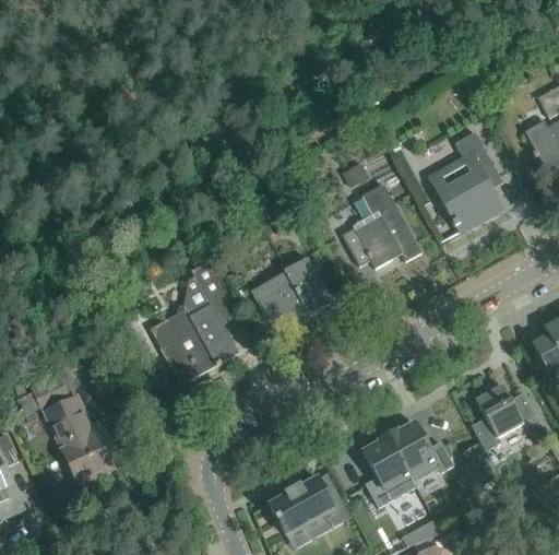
[(519,66),(506,73),(508,78),(512,85),(525,78),(521,70),(519,66)]
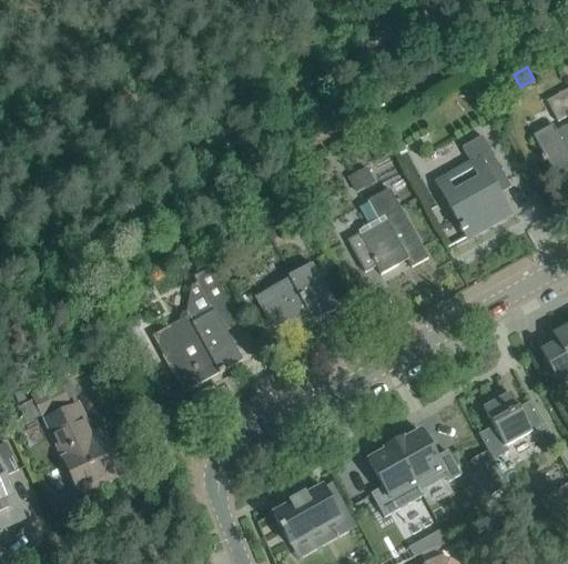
[(533,133),(549,163),(559,182),(567,178),(567,86),(545,99),(557,120),(567,114),(567,117),(567,122),(556,130),(553,123),(533,133)]
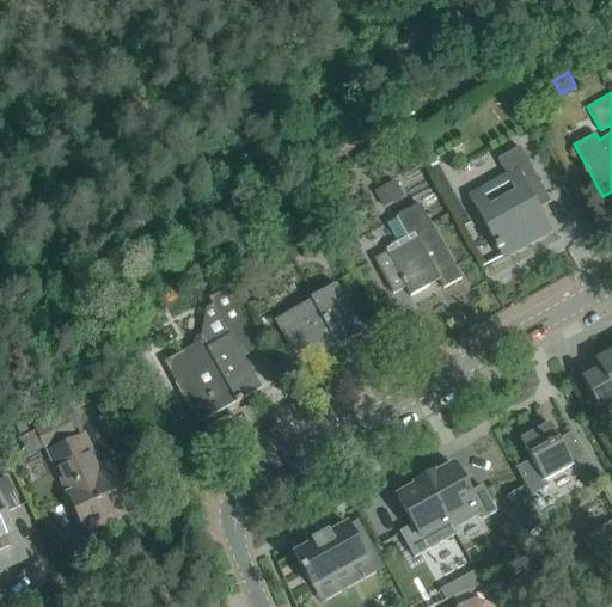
[(472,197),(491,231),(502,252),(548,227),(530,195),(544,188),(532,166),(520,145),(499,157),(509,176),(472,197)]
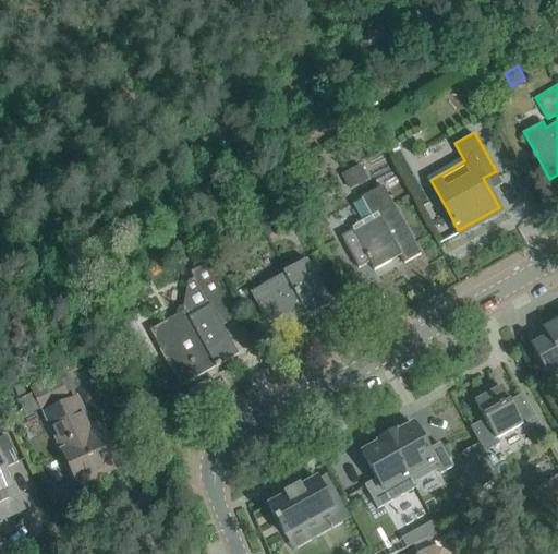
[(340,233),(348,245),(358,265),(370,259),(374,267),(391,257),(390,255),(399,251),(403,260),(420,251),(392,202),(381,182),(363,193),(374,212),(353,224),(353,226),(340,233)]
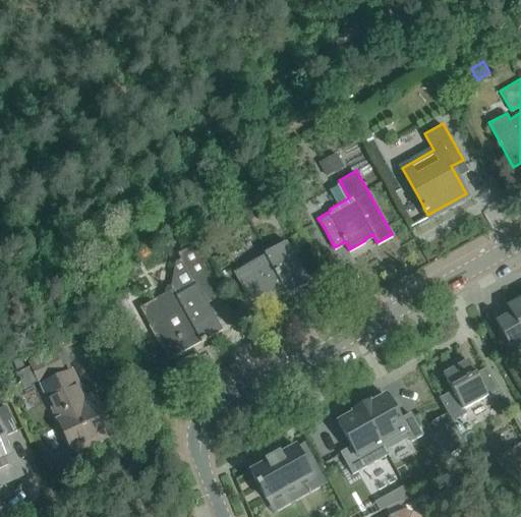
[(237,274),(246,289),(255,307),(280,293),(280,292),(284,289),(286,293),(307,281),(285,239),(263,251),(265,253),(247,264),(249,267),(237,274)]
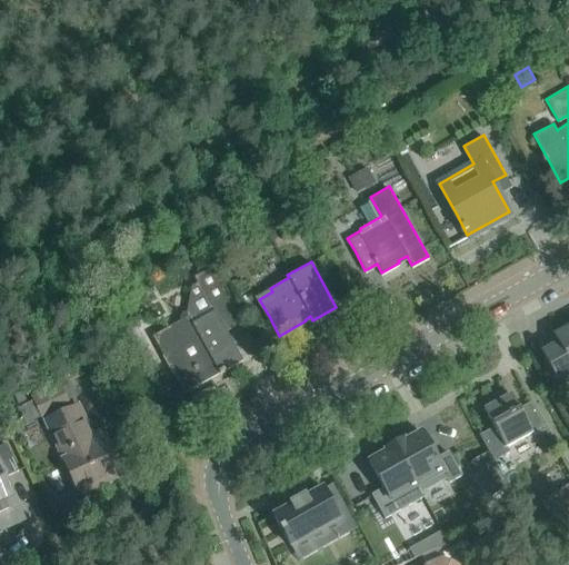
[(189,316),(157,334),(168,354),(175,367),(186,386),(218,369),(219,372),(242,359),(231,339),(228,331),(215,309),(212,305),(229,295),(211,263),(193,274),(197,280),(190,284),(186,310),(189,316)]
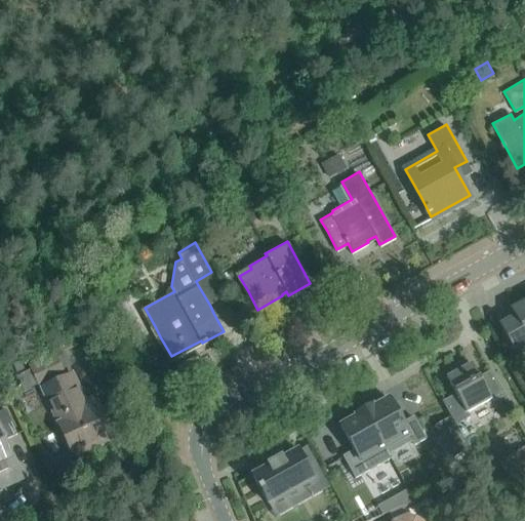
[(516,314),(500,322),(514,348),(524,342),(524,299),(512,308),(516,314)]
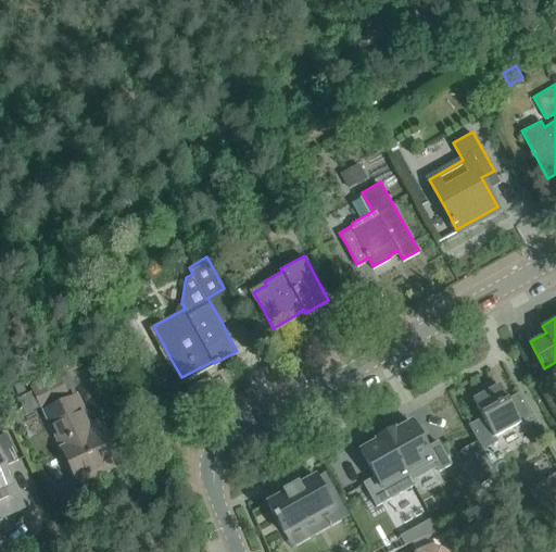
[(482,415),(470,422),(477,433),(484,447),(497,439),(494,434),(531,414),(518,390),(506,397),(498,383),(472,397),(482,415)]
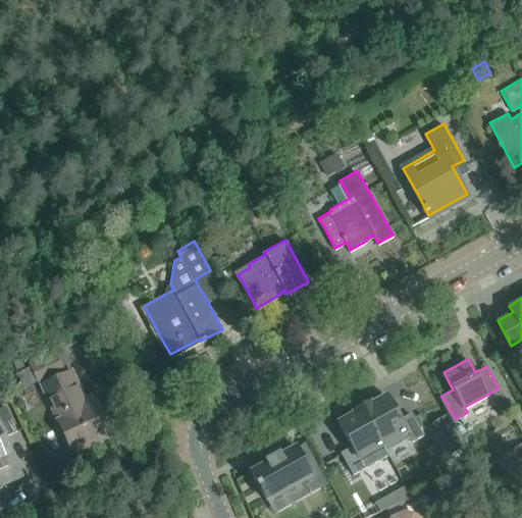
[(42,385),(63,429),(71,448),(95,436),(96,439),(110,433),(108,430),(110,429),(102,411),(98,401),(94,403),(90,396),(85,398),(72,371),(42,385)]
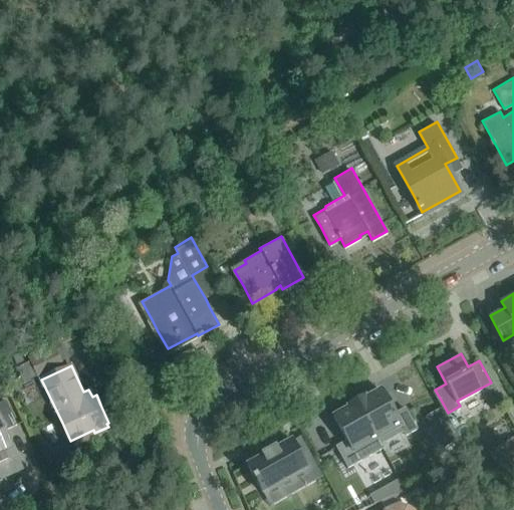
[(364,395),(355,400),(381,446),(382,446),(380,442),(403,429),(405,433),(416,427),(405,406),(394,412),(380,388),(365,396),(364,395)]
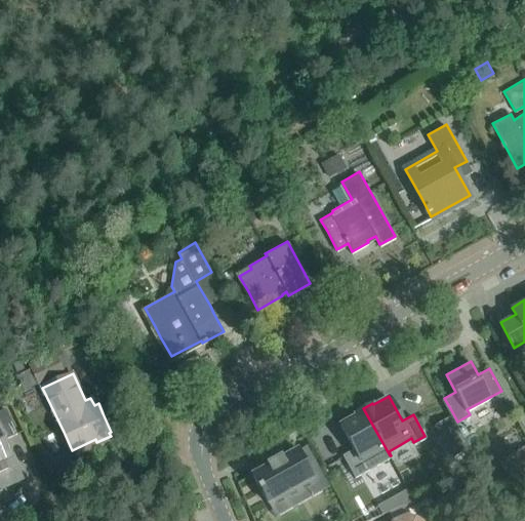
[(0,480),(3,479),(3,480),(4,481),(5,481),(6,482),(7,482),(9,483),(10,482),(23,477),(5,437),(17,431),(5,406),(0,408),(0,480)]
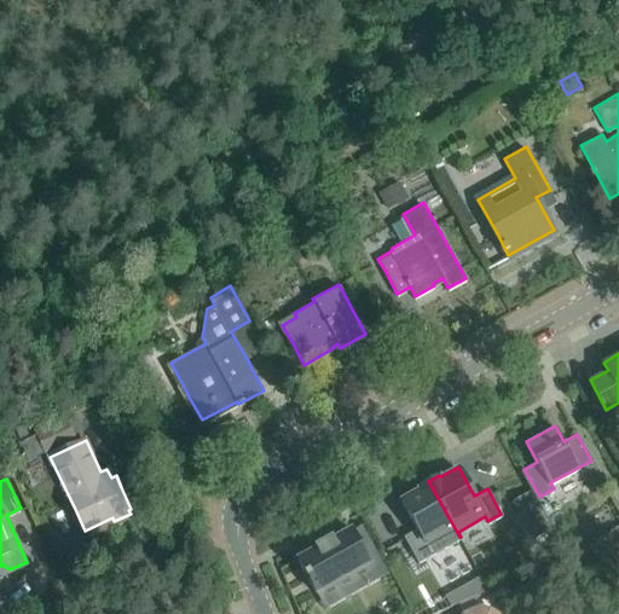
[(418,488),(400,498),(417,528),(404,534),(418,560),(460,537),(428,481),(418,487),(418,488)]
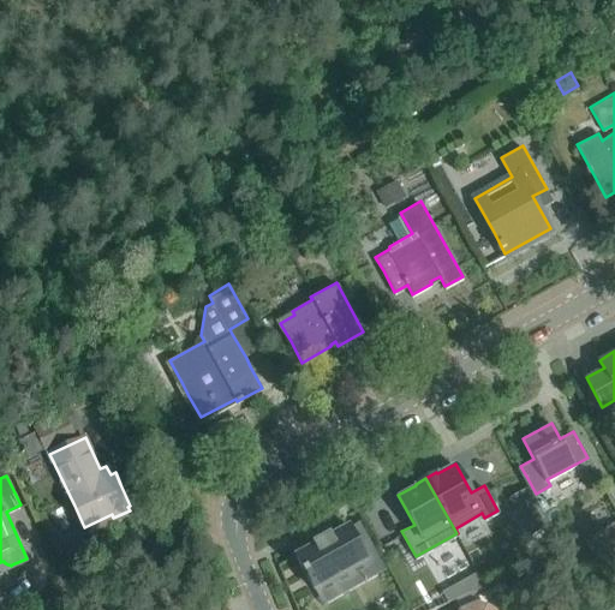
[(527,486),(511,496),(517,507),(533,497),(527,486)]
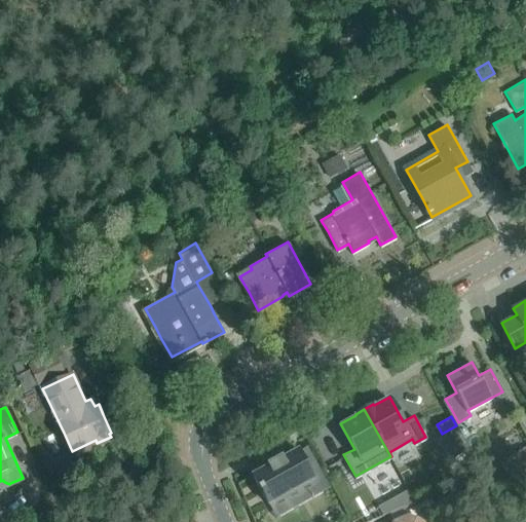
[(525,460),(525,444),(500,459),(506,472),(525,460)]
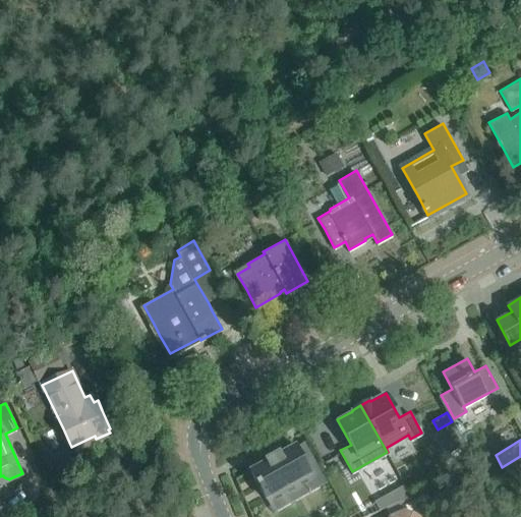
[(266,460),(250,468),(257,481),(255,481),(257,485),(259,484),(267,498),(311,473),(295,444),(280,452),(279,451),(266,459),(266,460)]
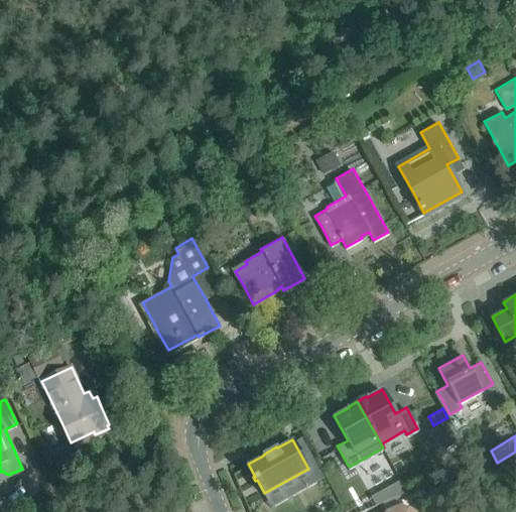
[(401,479),(392,484),(397,494),(407,490),(401,479)]
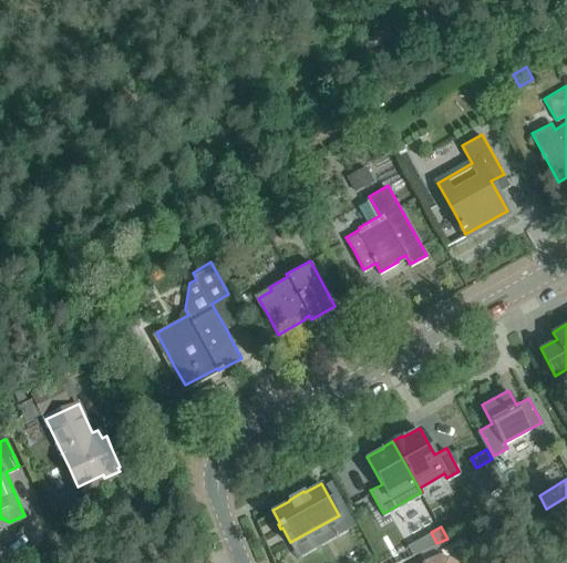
[(467,562),(465,556),(454,562),(440,556),(435,544),(420,551),(424,562),(467,562)]
